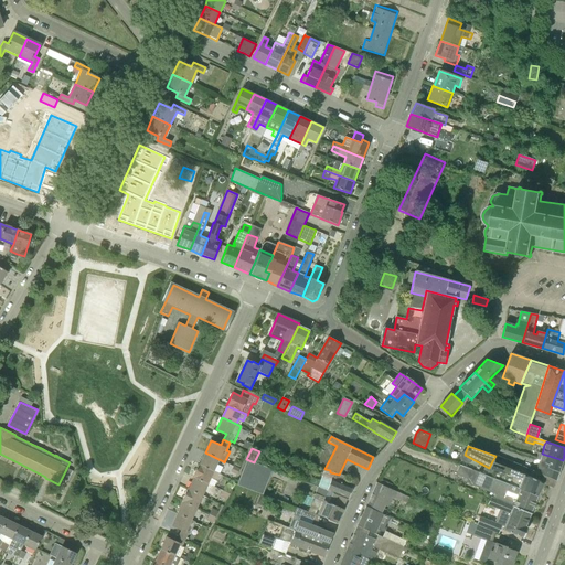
[(200,465),(219,473),(223,461),(205,452),(200,465)]
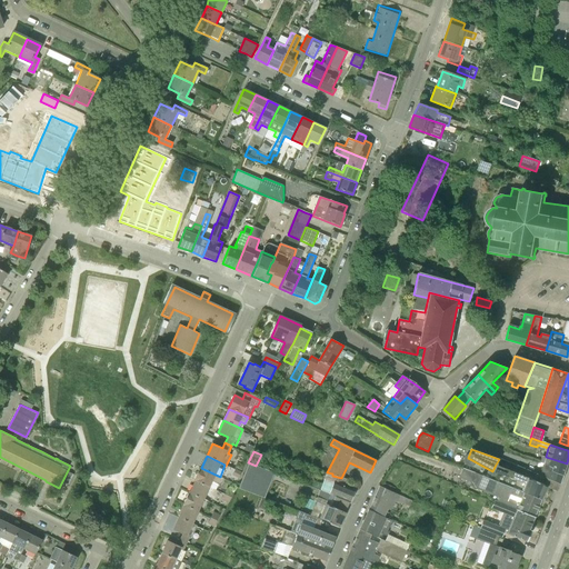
[(542,467),(563,473),(567,463),(546,457),(542,467)]
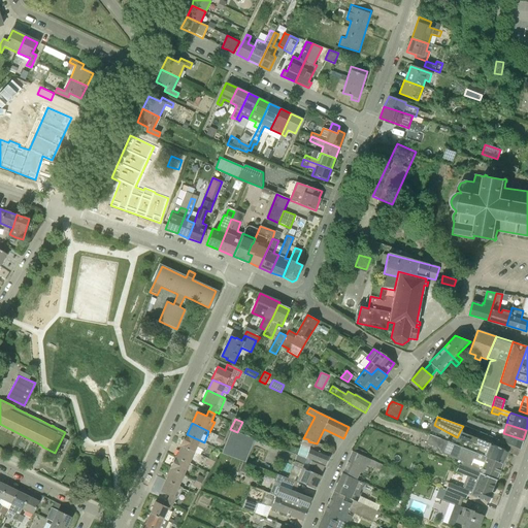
[(507,452),(489,443),(479,438),(481,431),(471,427),(468,434),(460,431),(457,437),(455,444),(502,464),(507,452)]
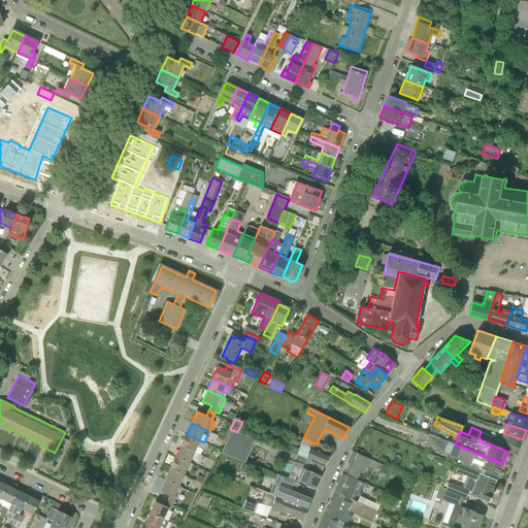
[(221,453),(244,462),(254,438),(237,432),(230,429),(221,453)]
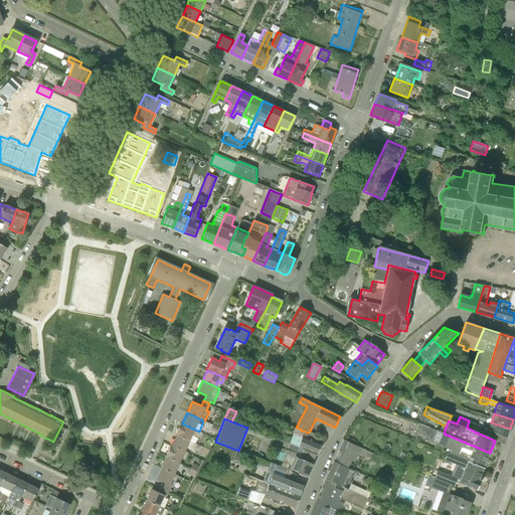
[(495,441),(504,445),(507,438),(510,428),(491,422),(489,430),(485,428),(483,434),(478,433),(477,433),(495,441)]
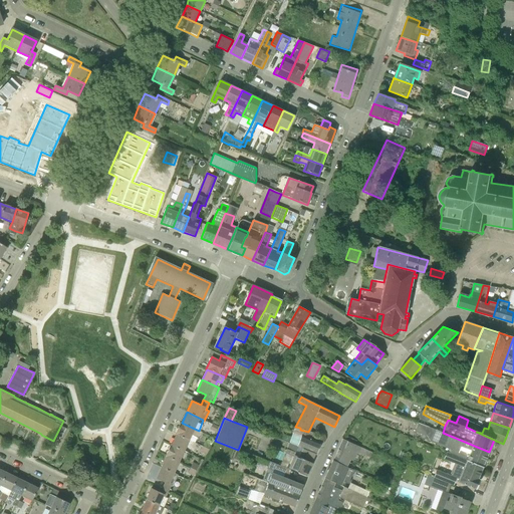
[(176,434),(177,435),(190,440),(194,443),(197,438),(199,439),(202,433),(199,431),(182,423),(181,423),(176,434)]
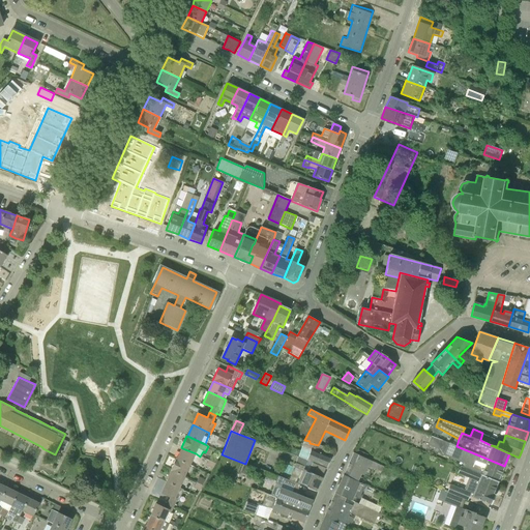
[(504,466),(457,446),(432,436),(428,445),(438,449),(437,452),(443,455),(464,464),(463,467),(498,481),(504,466)]
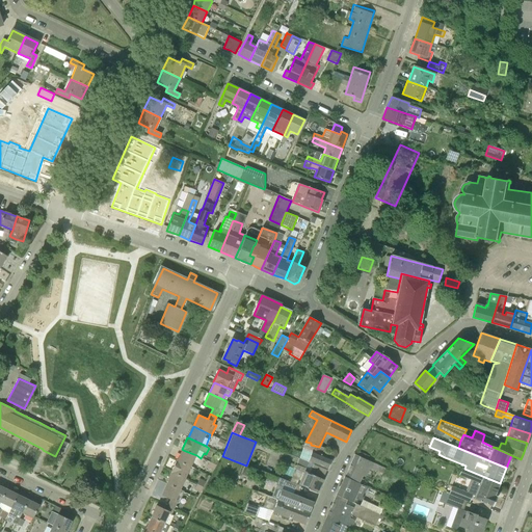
[(217,445),(223,448),(225,442),(220,439),(217,445)]
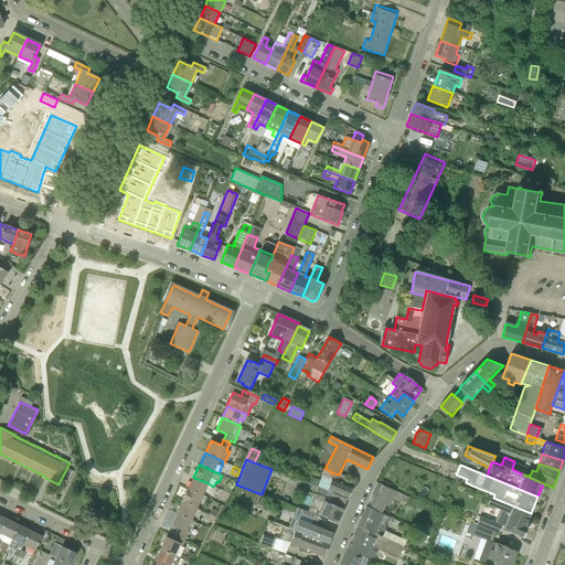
[(348,499),(352,488),(337,481),(339,475),(330,472),(330,470),(324,469),(318,487),(332,492),(347,499),(348,499)]
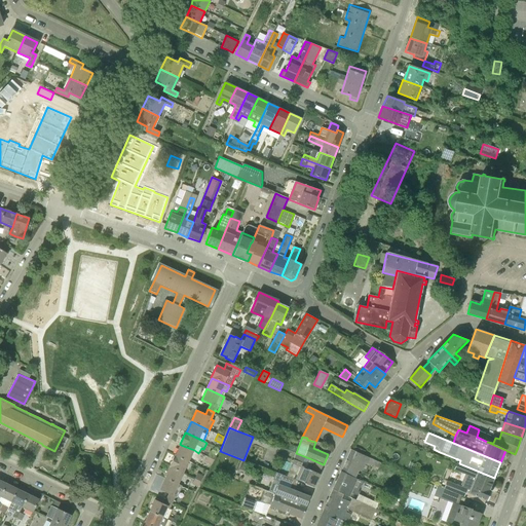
[(176,455),(189,461),(194,450),(181,445),(176,455)]
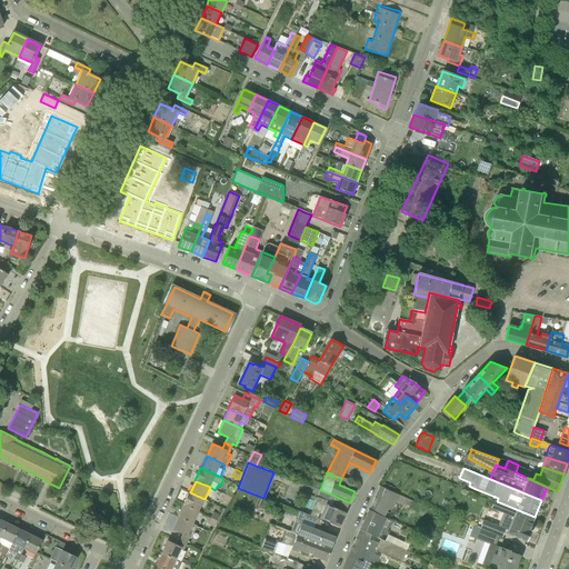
[(231,498),(233,492),(237,487),(232,485),(230,489),(228,488),(225,495),(231,498)]
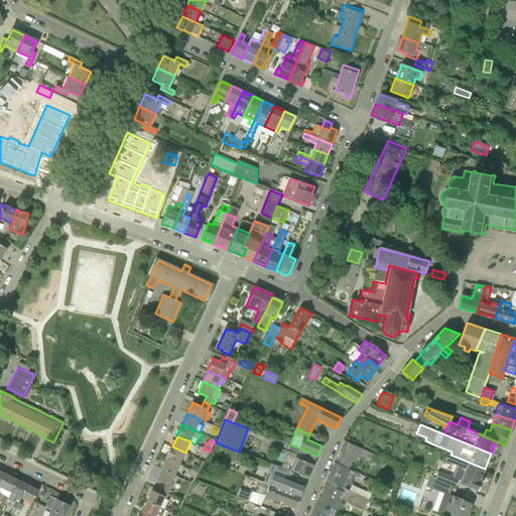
[(334,462),(350,470),(352,465),(350,464),(351,462),(353,463),(358,453),(364,456),(366,450),(344,440),(334,462)]
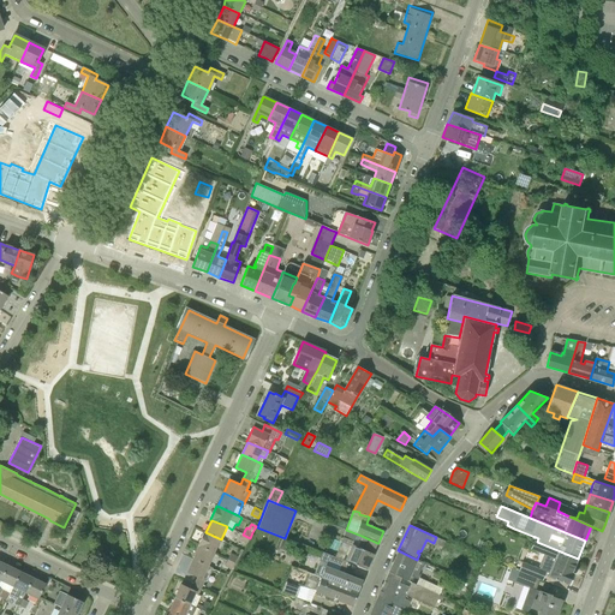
[(197,545),(198,547),(214,554),(221,539),(206,532),(204,532),(197,545)]
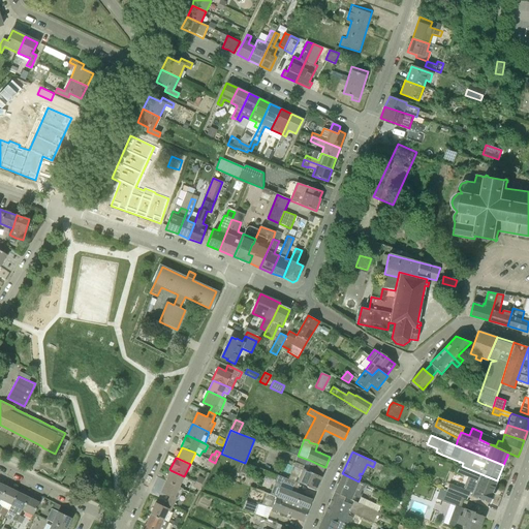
[(206,465),(212,468),(215,463),(209,460),(206,465)]
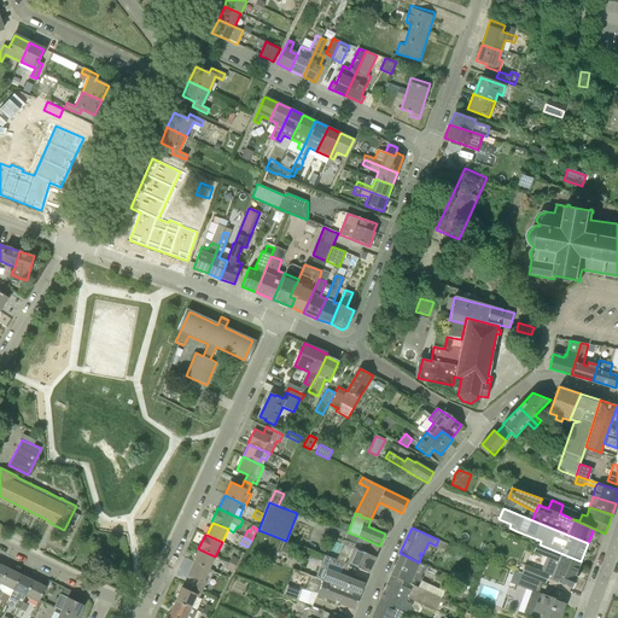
[(356,544),(344,540),(337,560),(350,565),(368,572),(375,557),(374,557),(379,546),(363,538),(359,548),(355,547),(356,544)]
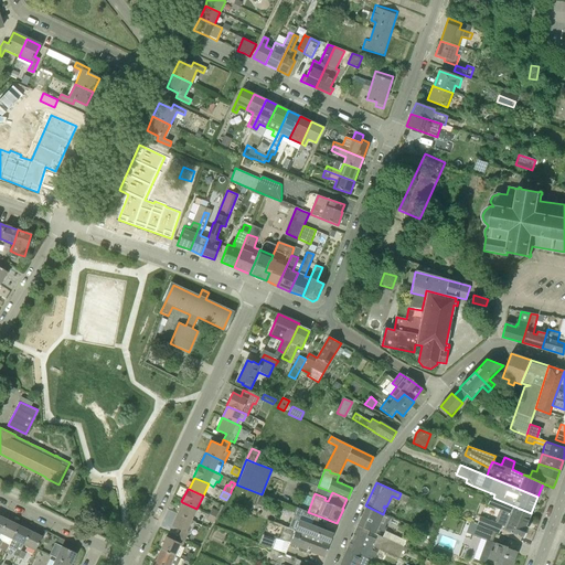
[(503,526),(502,530),(522,537),(526,528),(524,526),(531,513),(493,498),(491,497),(488,504),(501,510),(496,523),(480,516),(477,525),(496,532),(499,533),(502,525),(503,526)]
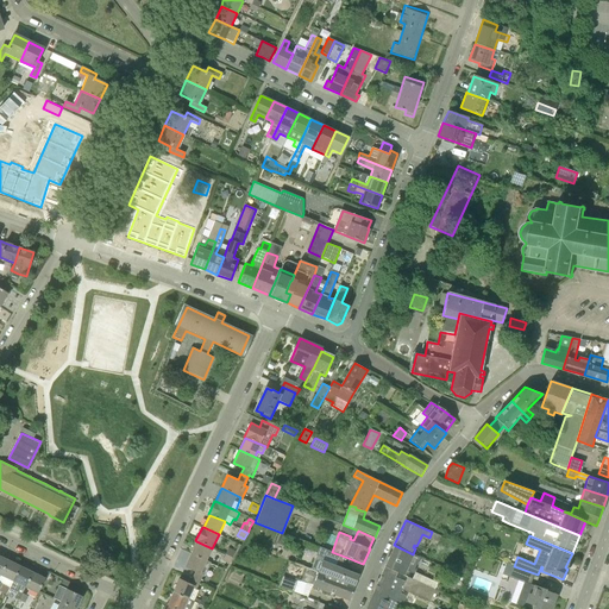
[(190,554),(206,562),(212,548),(196,541),(190,554)]
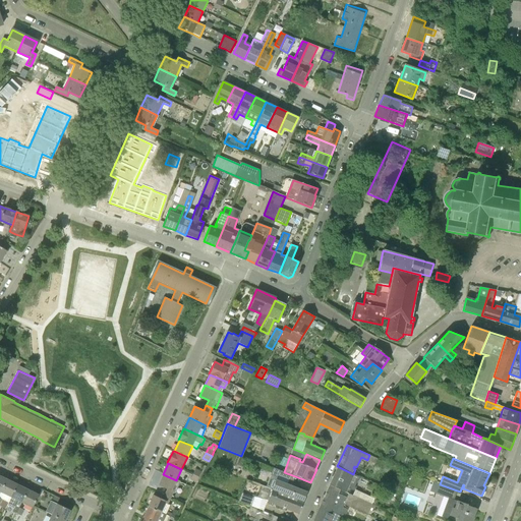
[(329,486),(339,491),(340,489),(345,491),(347,487),(351,490),(352,490),(353,490),(353,489),(354,488),(355,485),(356,480),(359,479),(360,477),(353,474),(337,466),(329,486)]
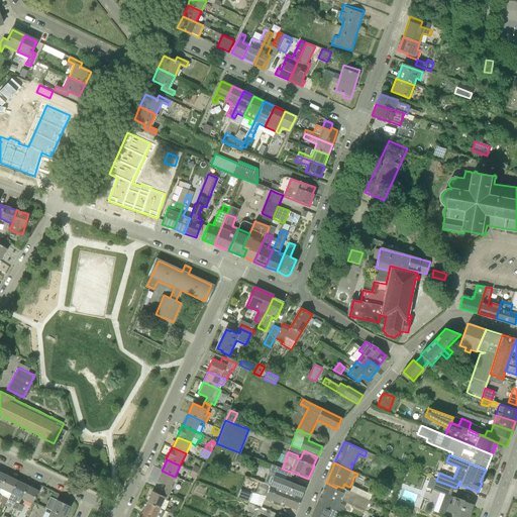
[(191,471),(197,474),(200,468),(194,464),(191,471)]
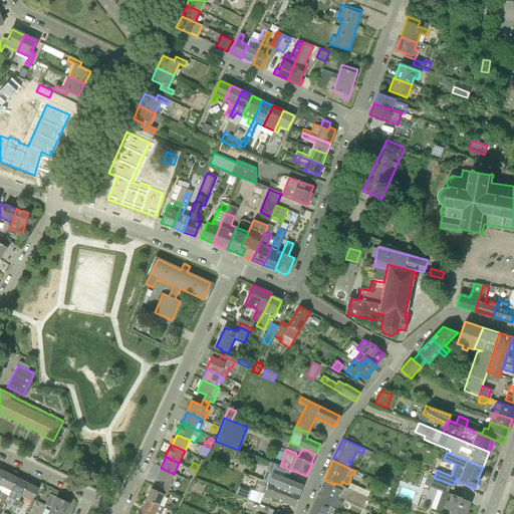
[(299,495),(303,485),(287,479),(291,470),(280,466),(269,462),(262,480),(299,495)]
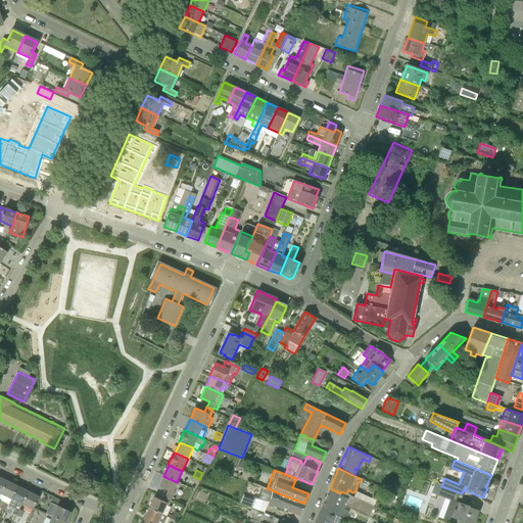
[(165,496),(172,500),(176,492),(173,491),(177,482),(163,476),(158,487),(168,491),(165,496)]
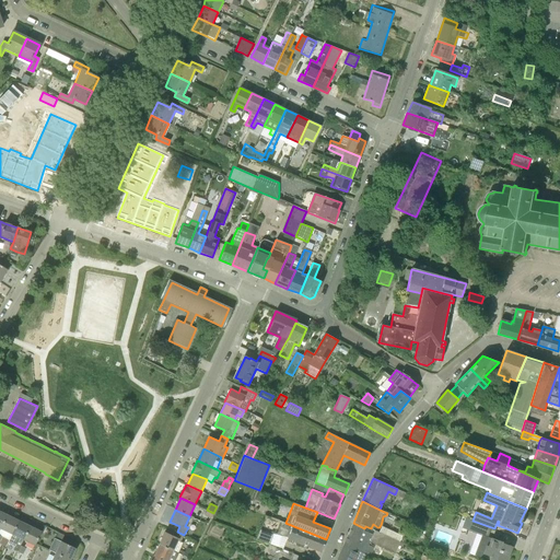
[(205,515),(210,518),(213,513),(207,510),(205,515)]
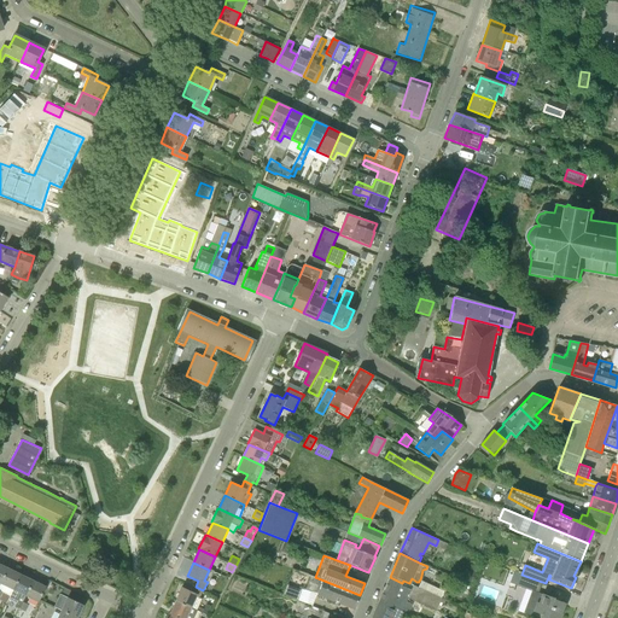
[(0,596),(3,593),(10,596),(21,573),(9,567),(0,583),(0,596)]
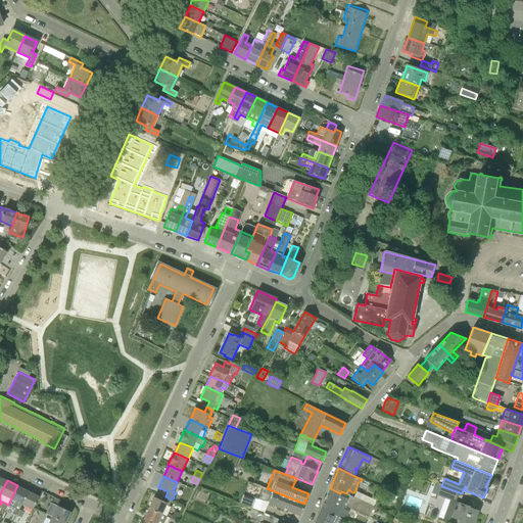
[(12,514),(16,515),(19,510),(21,505),(29,491),(17,485),(8,505),(7,507),(13,510),(12,514)]
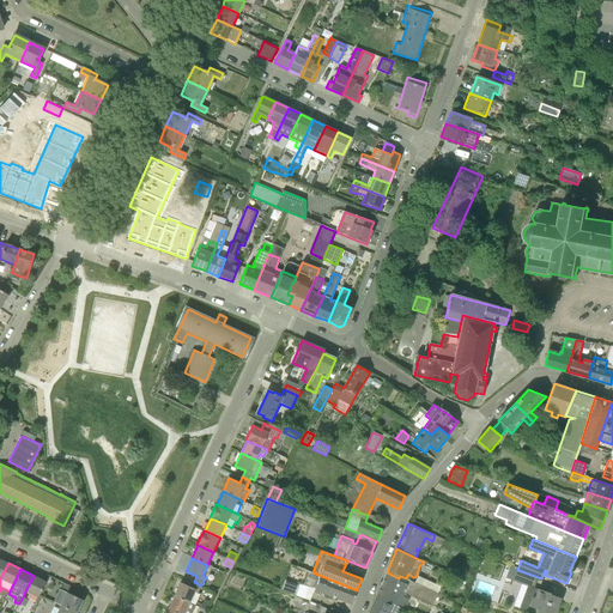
[(352,604),(357,590),(313,572),(308,570),(303,586),(315,588),(315,589),(352,604)]
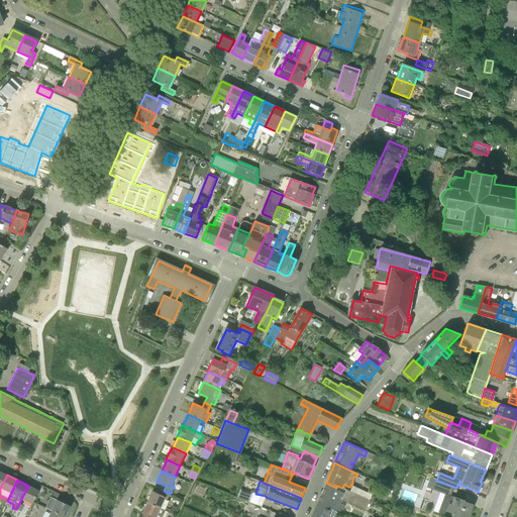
[(453,487),(436,481),(432,490),(450,497),(453,487)]
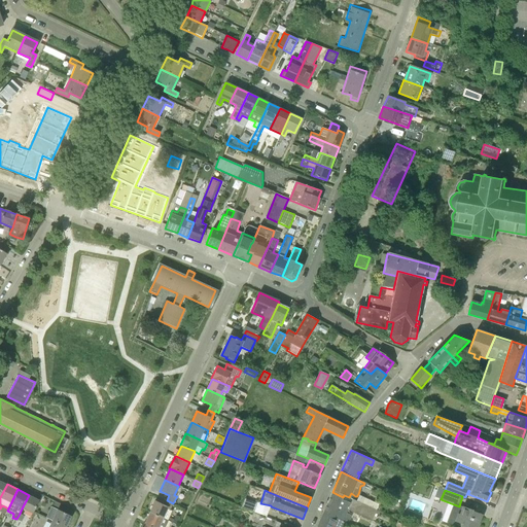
[(377,510),(376,510),(357,501),(352,499),(350,503),(342,499),(343,497),(332,492),(323,513),(345,522),(349,524),(352,516),(347,514),(348,510),(372,521),(377,510)]
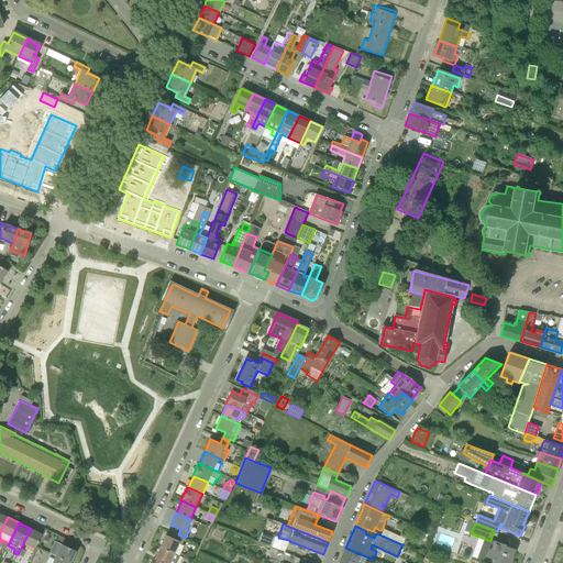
[(31,529),(23,543),(29,545),(35,549),(42,534),(31,529)]
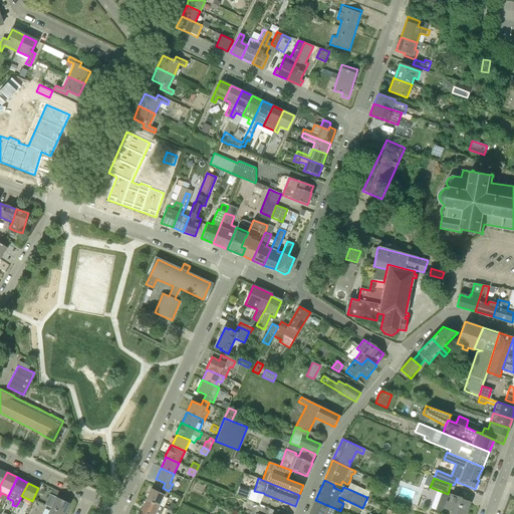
[(236,495),(247,499),(251,490),(239,486),(236,495)]
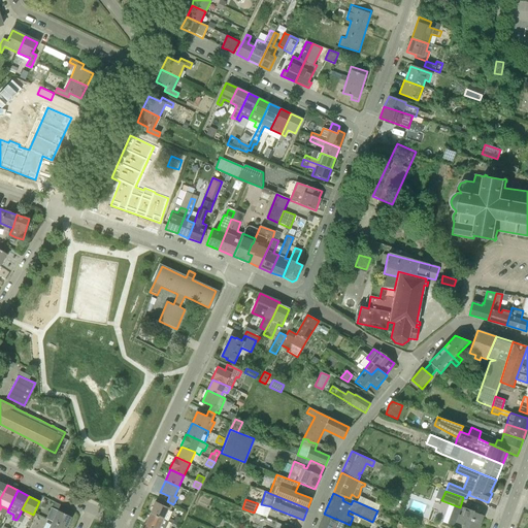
[(151,514),(164,520),(168,510),(170,512),(173,504),(167,501),(165,506),(156,502),(151,514)]
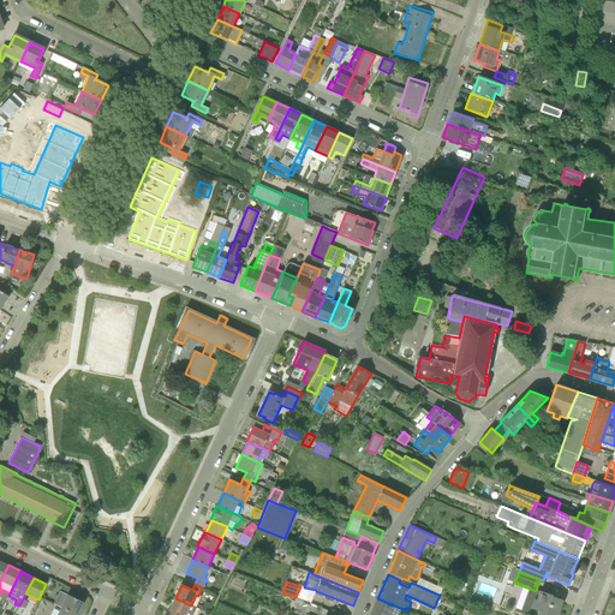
[(60,607),(77,614),(84,602),(67,595),(60,591),(54,604),(60,607)]
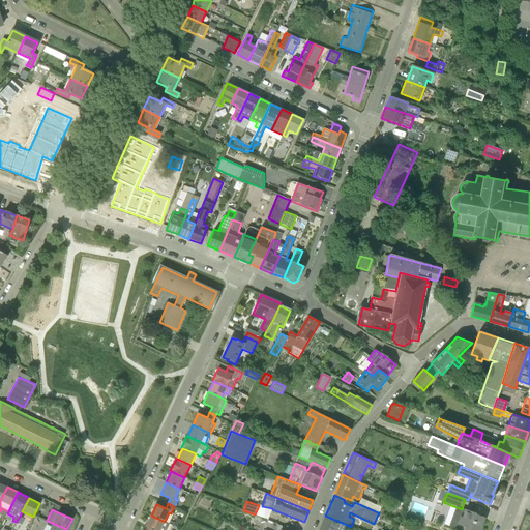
[(458,525),(457,528),(462,529),(464,529),(466,528),(470,529),(478,529),(483,518),(474,514),(475,513),(464,509),(462,517),(460,517),(457,524),(458,525)]
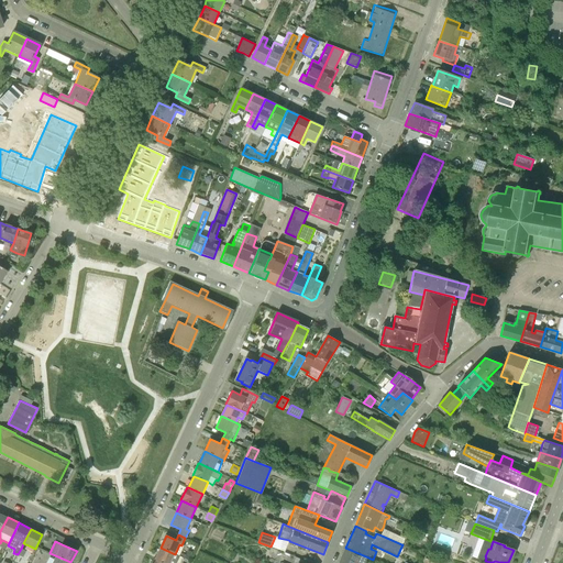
[(155,560),(163,562),(176,562),(179,556),(175,554),(161,548),(155,560)]
